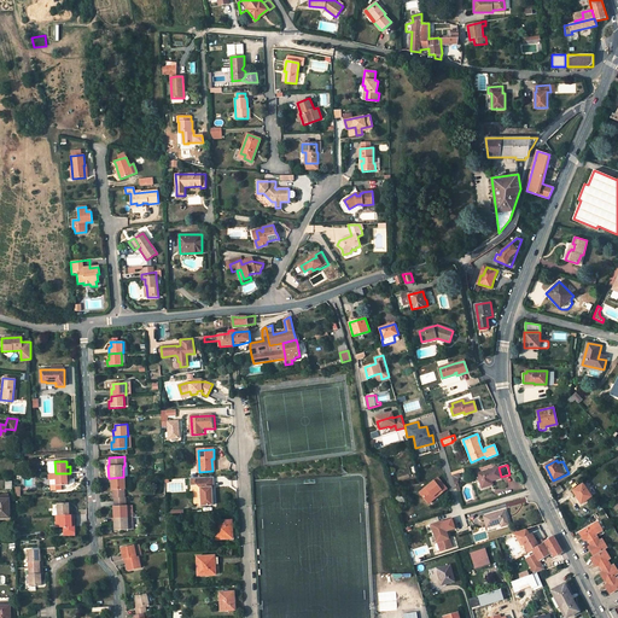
[(499,467),(477,474),(482,488),(493,484),(490,481),(501,477),(499,467)]
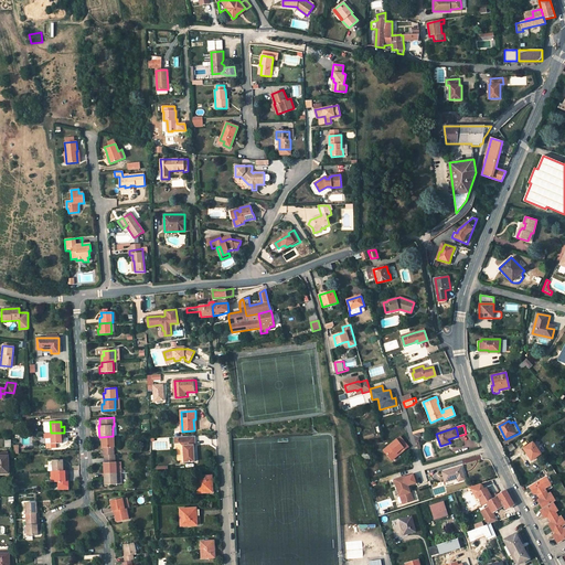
[(51,433),(51,444),(62,444),(62,439),(62,438),(64,438),(64,433),(51,433)]
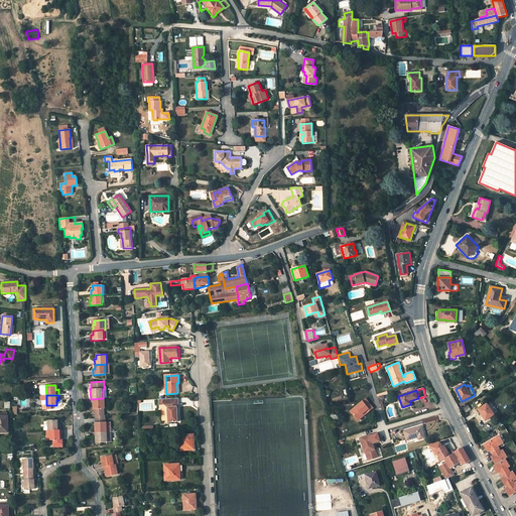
[(92,399),(93,409),(94,409),(94,416),(95,416),(105,415),(105,408),(105,398),(103,398),(92,399)]
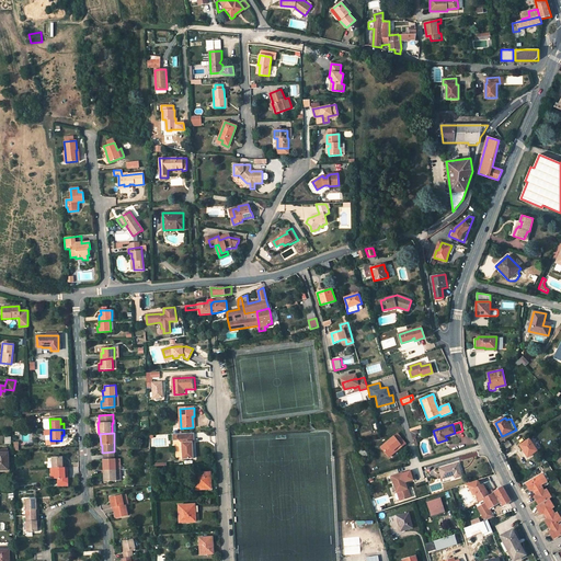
[(182,443),(183,459),(194,458),(193,442),(195,442),(195,433),(180,434),(180,439),(179,439),(179,441),(182,443)]
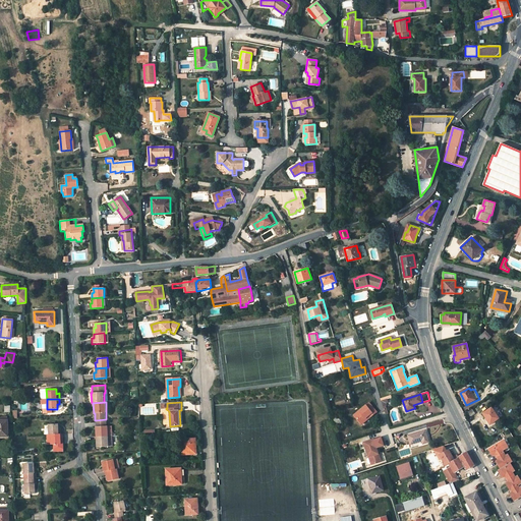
[(369,403),(354,415),(359,422),(368,415),(369,417),(377,412),(369,403)]
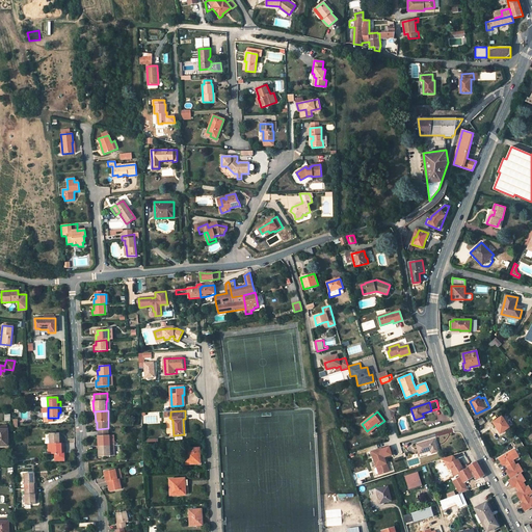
[(502,431),(509,427),(505,420),(503,419),(502,417),(495,421),(498,425),(496,426),(499,430),(500,429),(502,431)]
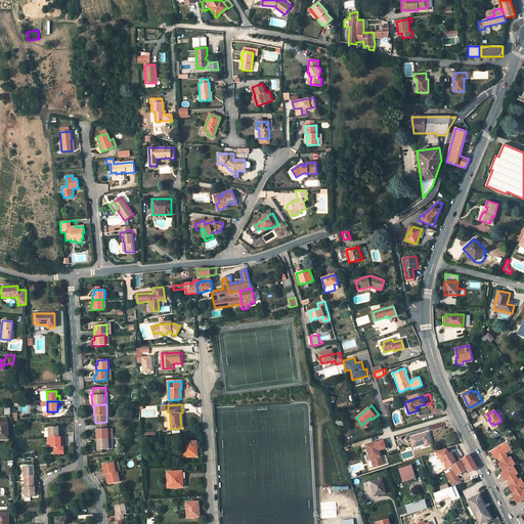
[(370,418),(361,425),(363,427),(372,420),(370,418)]
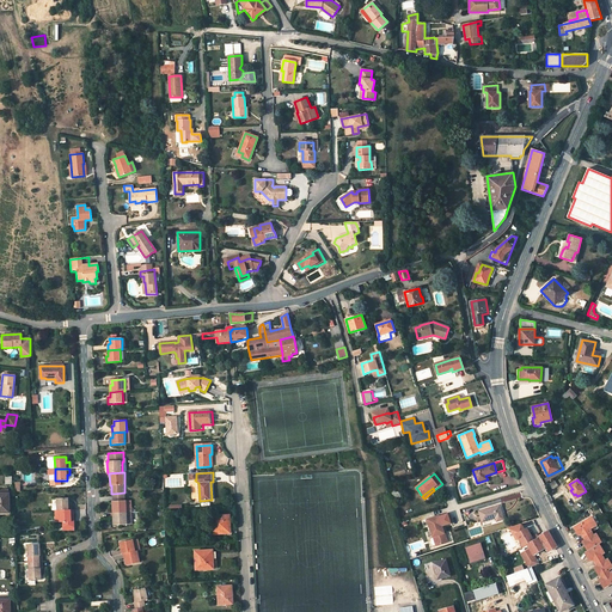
[(112,494),(112,501),(112,514),(127,513),(127,501),(126,501),(126,493),(124,493),(112,494)]
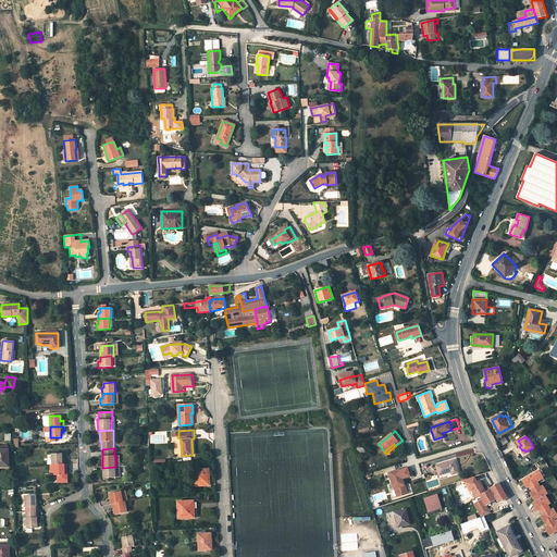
[(62,454),(51,454),(52,459),(52,465),(54,465),(65,463),(65,458),(62,458),(62,457),(62,454)]
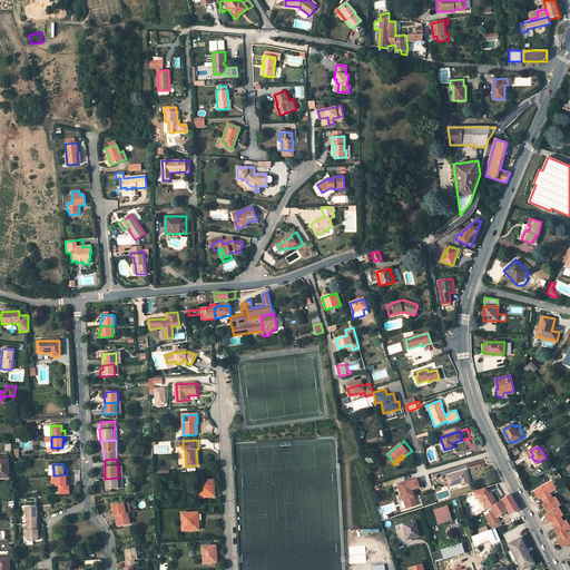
[(465,471),(446,477),(449,485),(462,482),(462,485),(469,483),(465,471)]
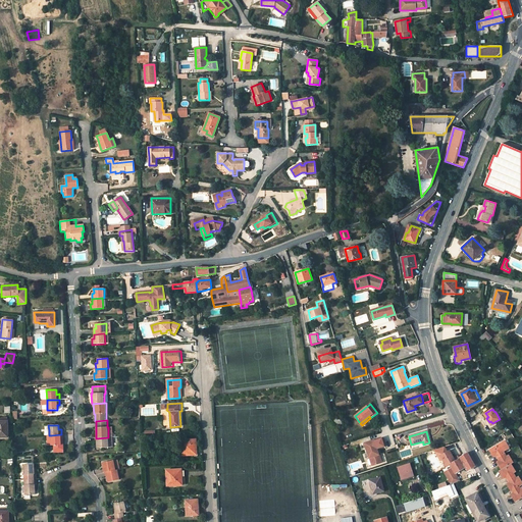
[(61,445),(61,440),(63,439),(63,434),(61,434),(51,435),(51,446),(54,446),(54,450),(63,450),(63,445),(61,445)]
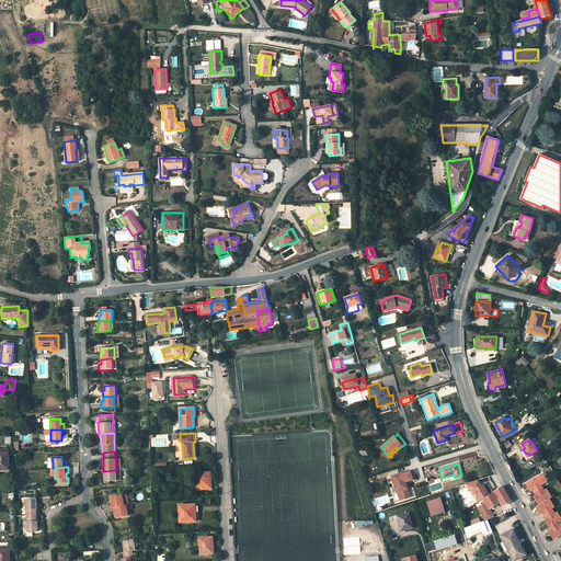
[(103,471),(103,481),(117,480),(116,470),(103,471)]
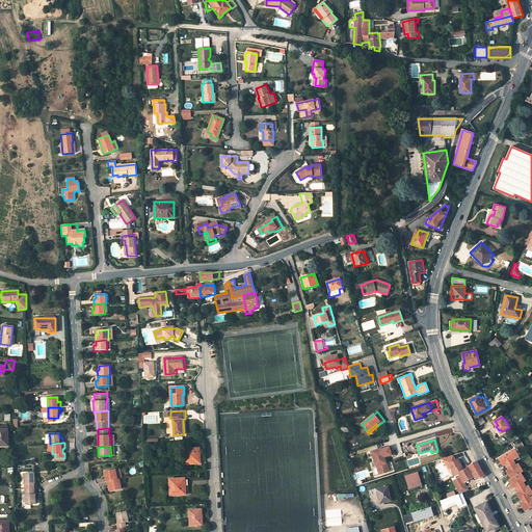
[(392,454),(390,447),(380,449),(371,452),(375,467),(376,467),(378,475),(389,471),(386,463),(383,457),(392,454)]
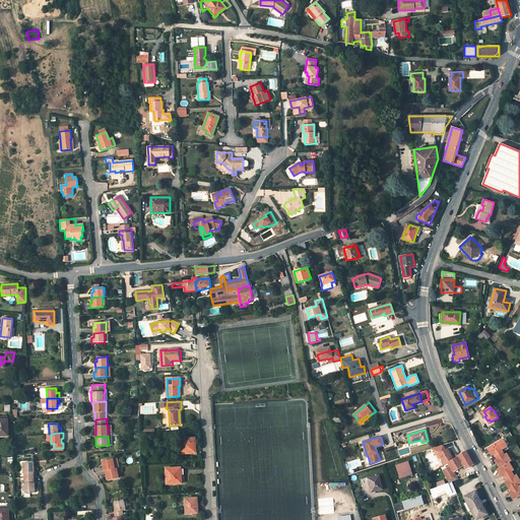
[(195,438),(180,439),(181,454),(194,453),(193,443),(195,443),(195,438)]
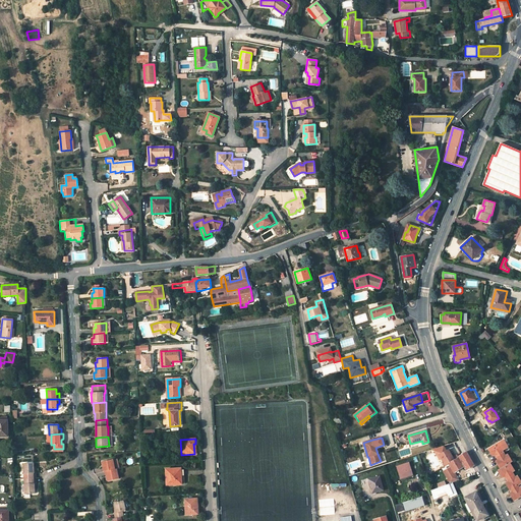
[(501,443),(490,449),(495,456),(496,455),(497,457),(501,455),(504,453),(502,451),(505,449),(501,443)]
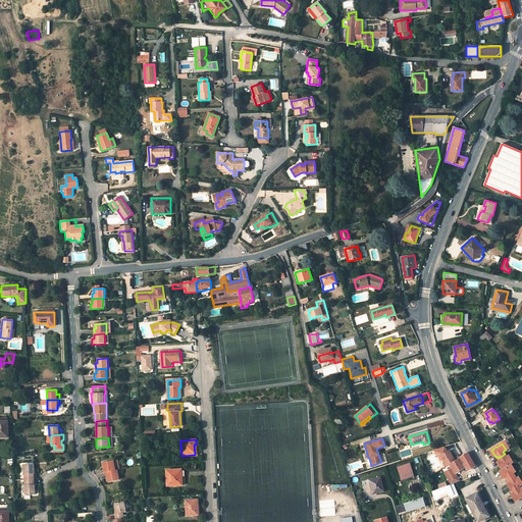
[(453,458),(449,451),(447,452),(444,447),(434,450),(438,457),(440,456),(442,460),(447,466),(450,464),(455,461),(453,458)]
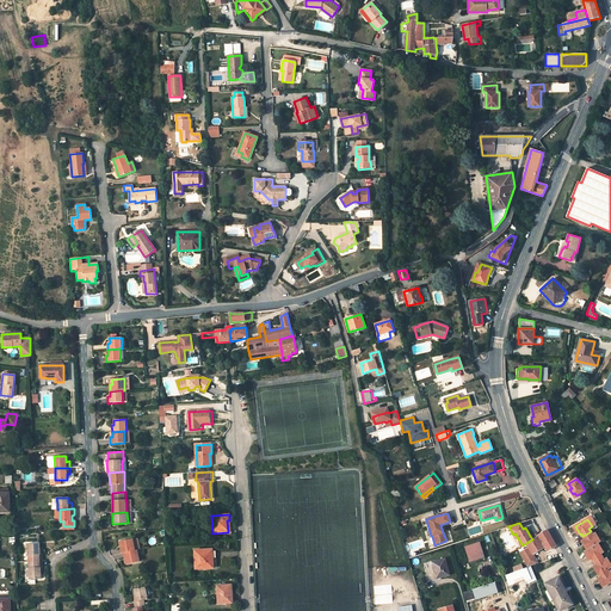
[(543,548),(542,544),(543,544),(548,551),(556,547),(554,543),(547,530),(538,535),(538,536),(537,537),(532,539),(526,543),(529,548),(523,551),(526,556),(523,559),(526,563),(535,557),(532,554),(543,548)]
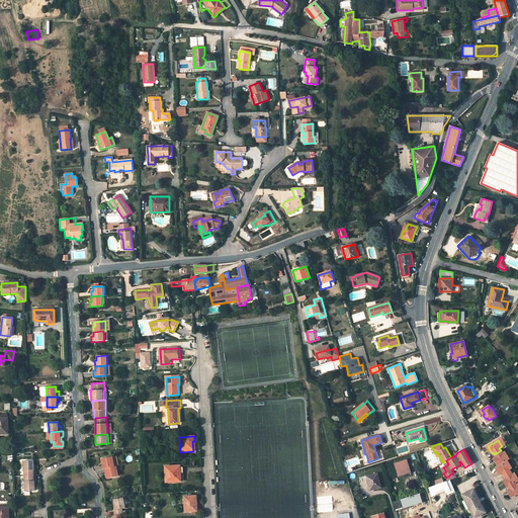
[(495,458),(499,464),(500,464),(506,460),(509,458),(505,452),(502,453),(501,450),(498,452),(494,454),(496,457),(495,458)]
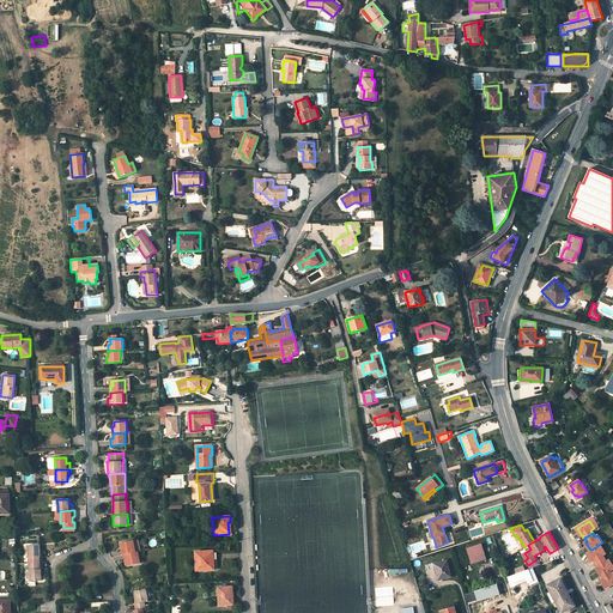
[(133,541),(133,540),(120,544),(122,556),(123,554),(135,552),(133,541)]
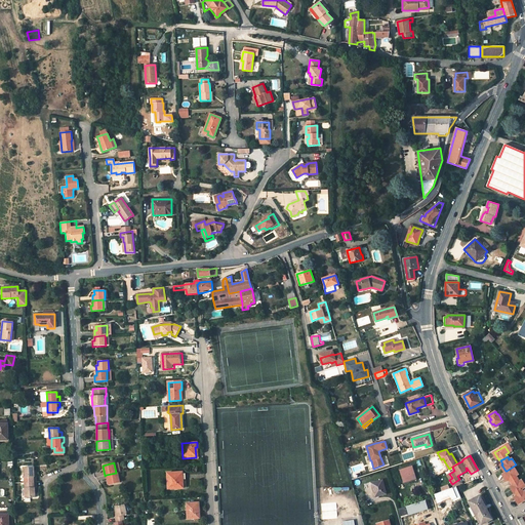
[(412,466),(399,470),(403,483),(416,479),(412,466)]
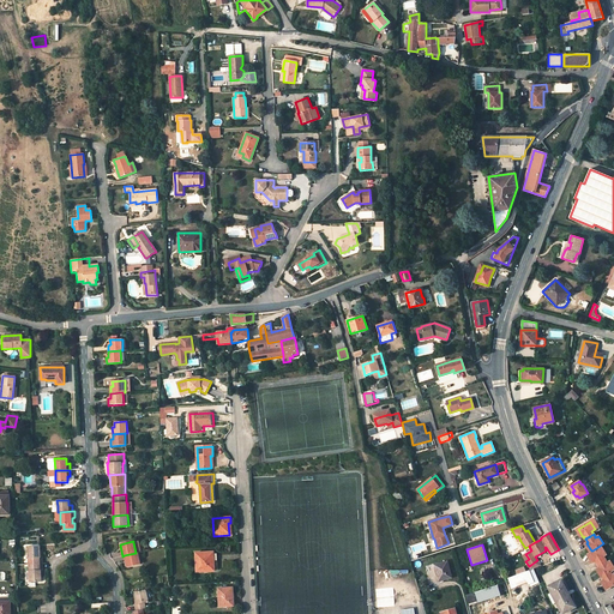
[(41,546),(28,546),(28,559),(29,565),(43,564),(43,552),(41,552),(41,551),(41,546)]
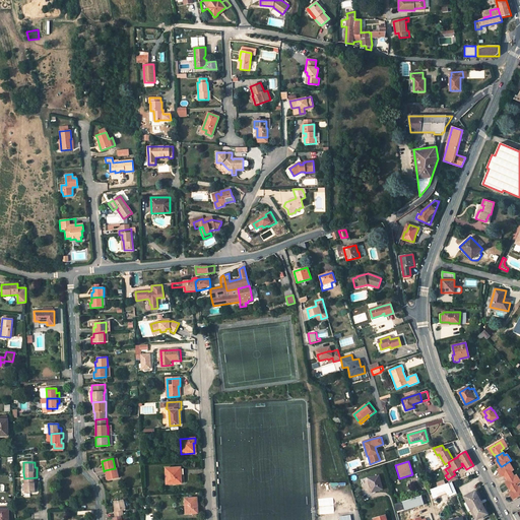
[(507,464),(501,468),(500,469),(503,476),(505,475),(506,477),(513,473),(511,471),(514,469),(510,463),(507,464)]
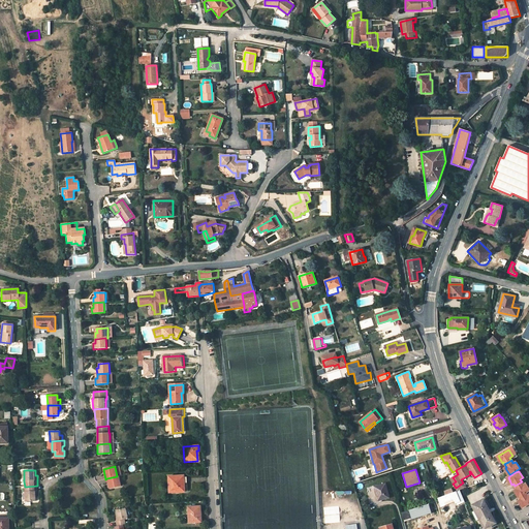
[(184,475),(168,476),(169,493),(184,492),(184,475)]
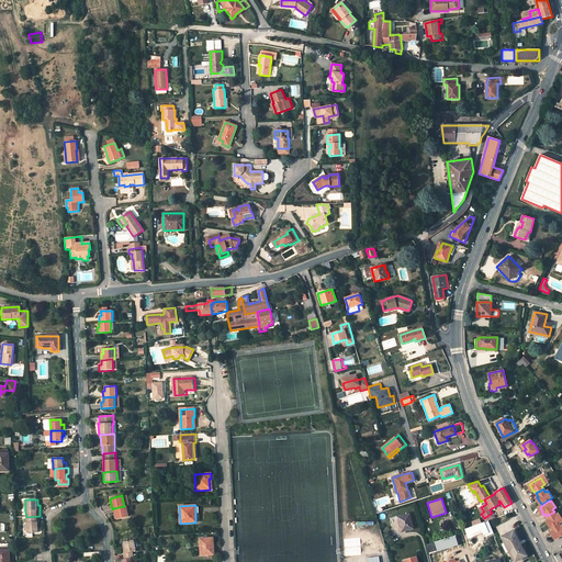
[(113,508),(115,519),(128,516),(126,506),(124,506),(113,508)]
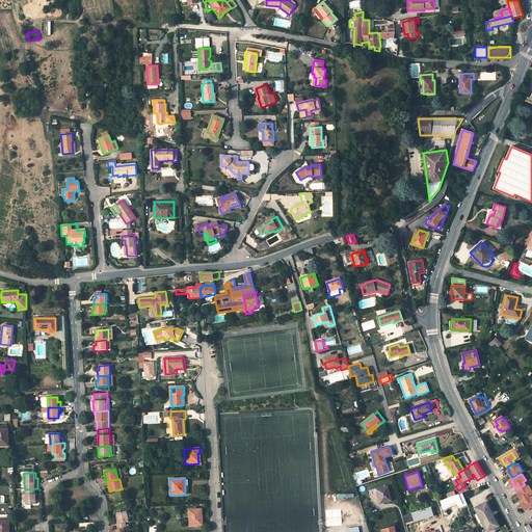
[(522,498),(531,491),(531,490),(529,486),(527,487),(526,487),(525,484),(517,488),(520,491),(519,493),(522,498)]
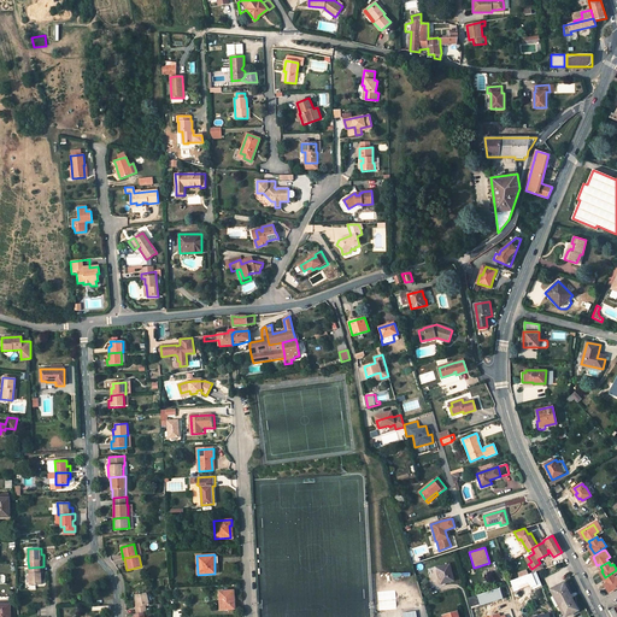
[(450,564),(436,568),(439,576),(440,576),(442,583),(453,581),(450,564)]
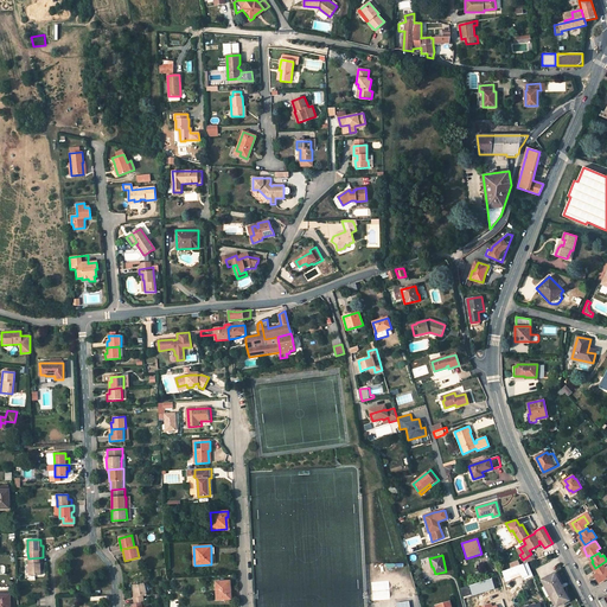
[(40,569),(43,569),(43,557),(29,558),(30,576),(42,575),(40,570),(40,569)]
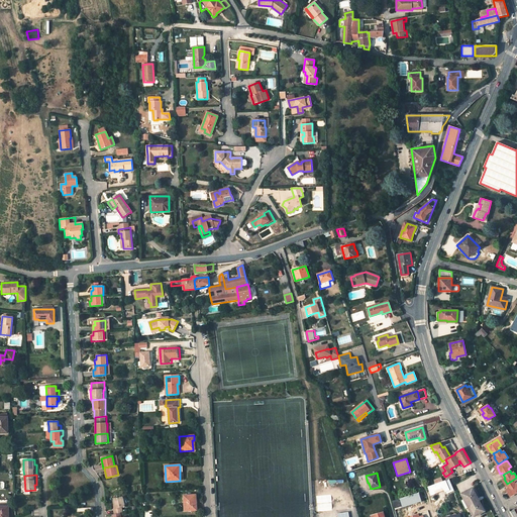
[(511,497),(516,492),(516,483),(515,484),(514,482),(507,486),(509,488),(507,489),(511,497)]
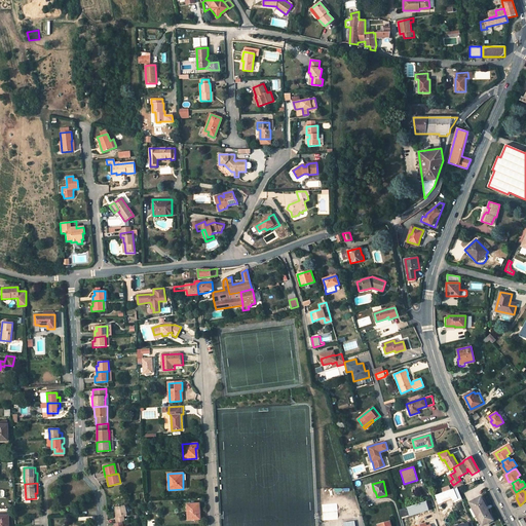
[(480,497),(470,502),(482,525),(492,520),(480,497)]
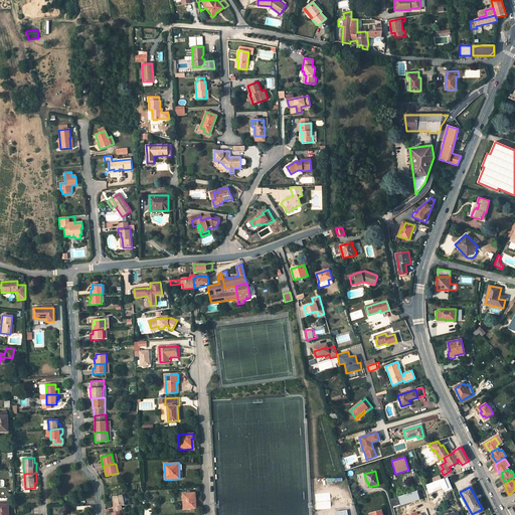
[(195,493),(183,494),(184,509),(195,508),(195,493)]
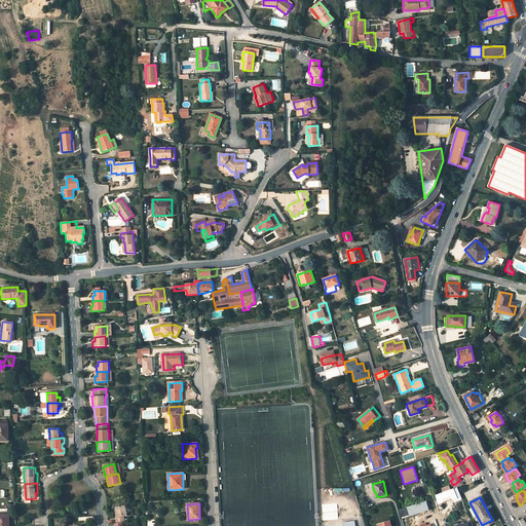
[(127,516),(125,505),(115,508),(116,511),(116,513),(114,513),(116,523),(122,522),(125,521),(124,517),(127,516)]
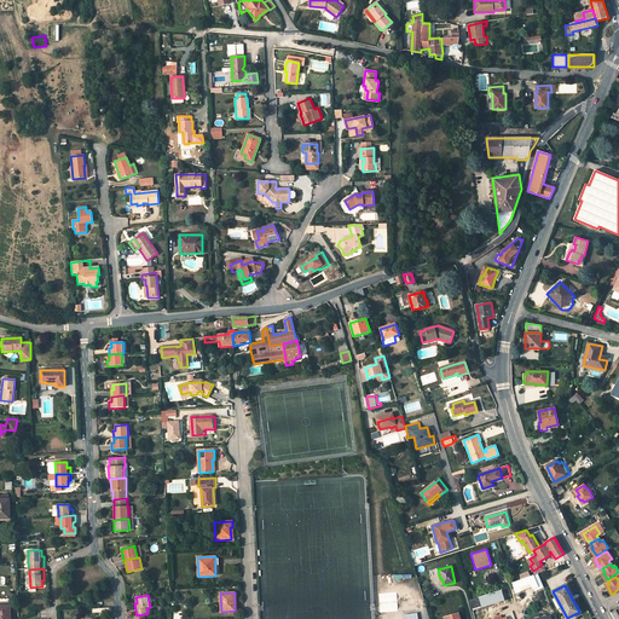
[(10,618),(10,607),(0,607),(0,618),(10,618)]
